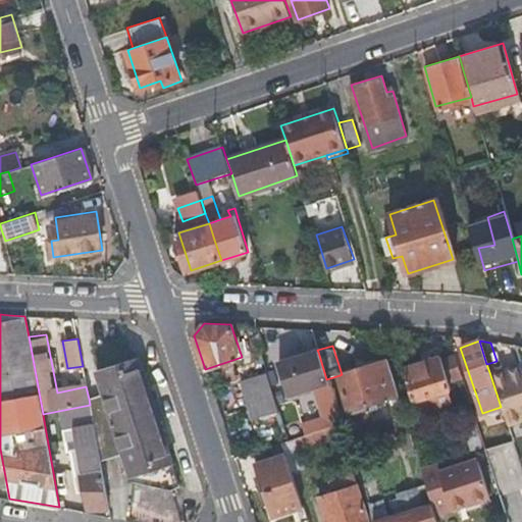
[(326,379),(318,352),(277,366),(288,399),(313,390),(324,421),(326,428),(342,424),(326,379)]
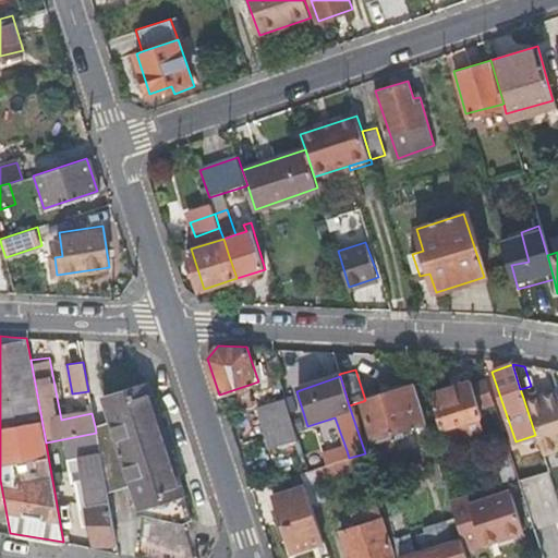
[(95,426),(96,433),(100,455),(107,489),(132,485),(141,512),(183,521),(191,517),(144,381),(102,395),(111,423),(95,426)]
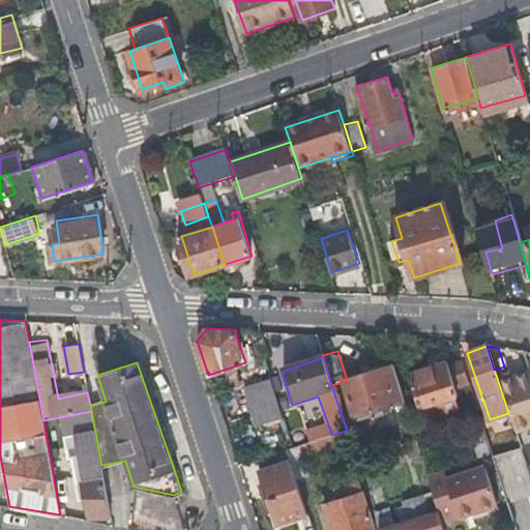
[(469,383),(463,362),(448,367),(455,387),(469,383)]
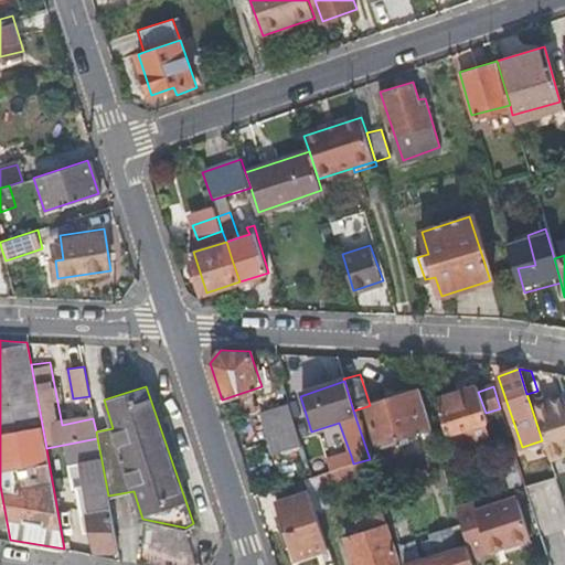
[(486,413),(478,392),(477,387),(435,401),(447,437),(454,436),(457,448),(489,439),(484,425),(489,424),(486,413)]
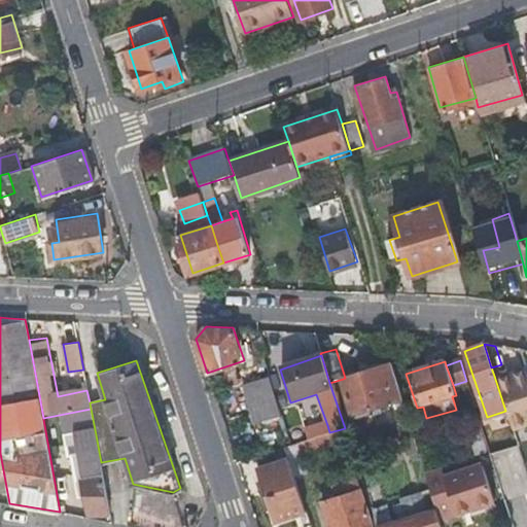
[(402,399),(391,362),(345,378),(343,379),(353,415),(402,399)]
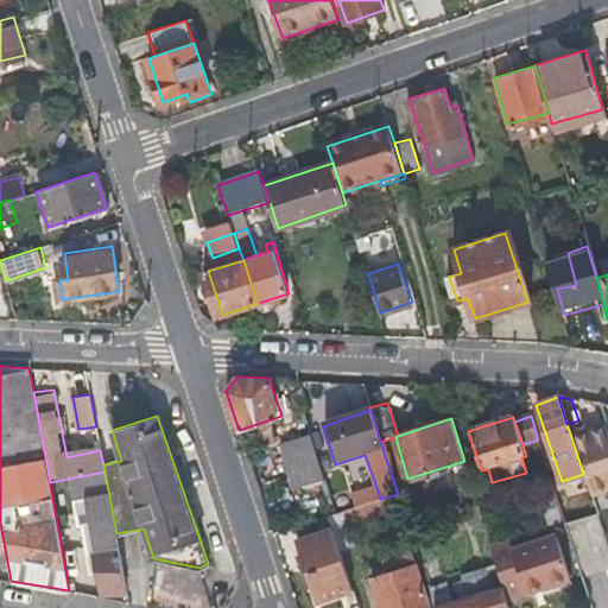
[(570,434),(583,474),(595,469),(601,483),(607,480),(607,449),(600,425),(570,434)]
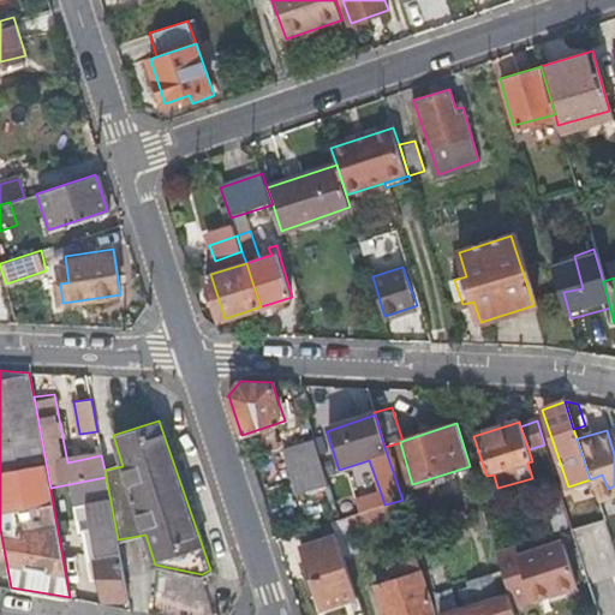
[(326,481),(311,436),(282,446),(297,490),(326,481)]
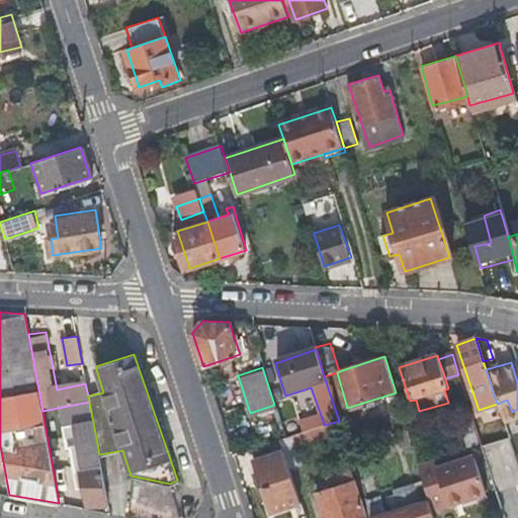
[(412,446),(402,413),(391,417),(400,443),(401,449),(412,446)]
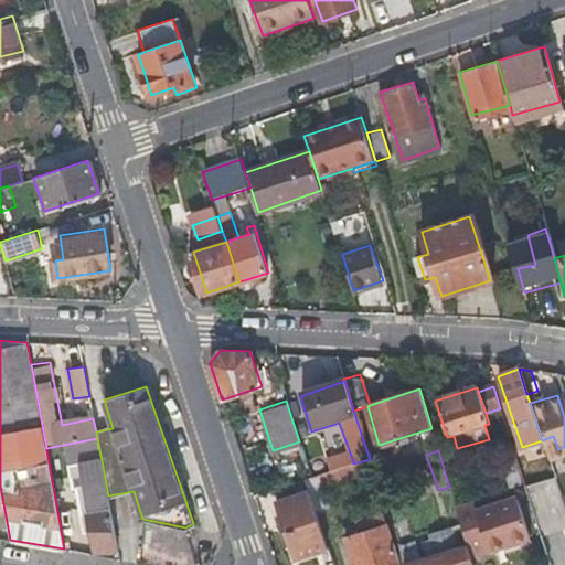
[(353,464),(351,456),(332,462),(334,469),(353,464)]
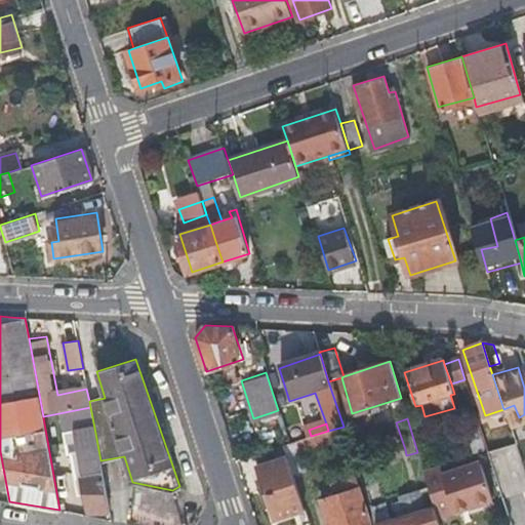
[(474,455),(488,451),(480,425),(467,429),(474,455)]
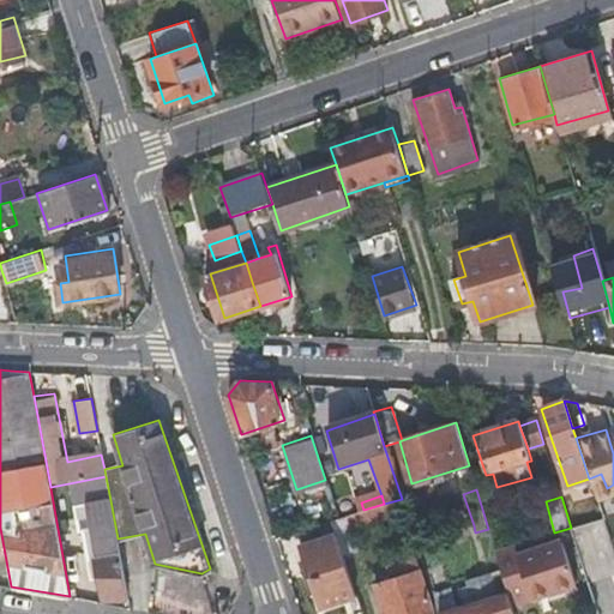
[(104,599),(127,594),(118,539),(110,500),(74,509),(78,536),(91,534),(95,551),(86,554),(92,581),(100,579),(104,599)]
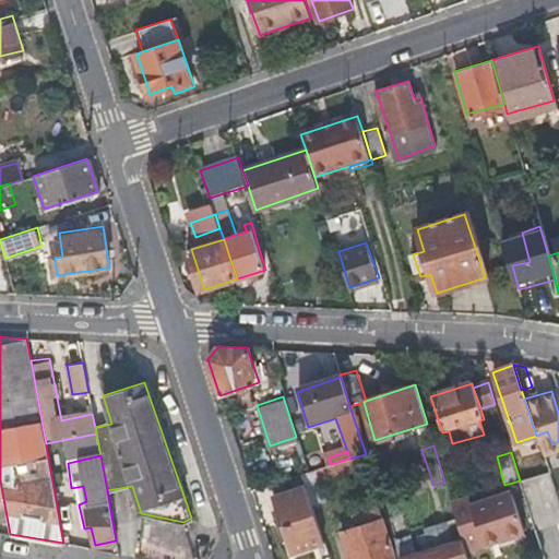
[(548,472),(550,478),(558,475),(558,464),(557,458),(545,462),(548,472)]
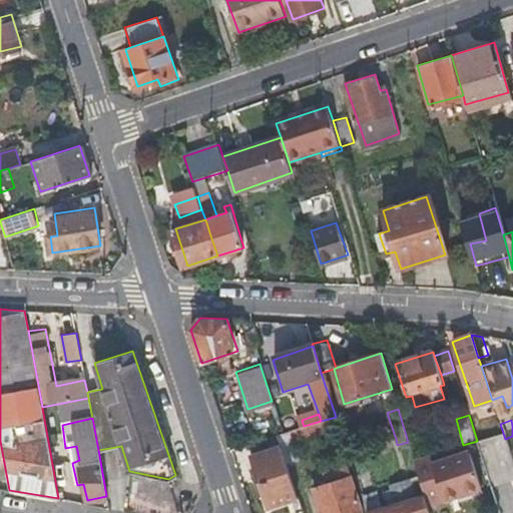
[(246,443),(250,455),(280,446),(276,434),(246,443)]
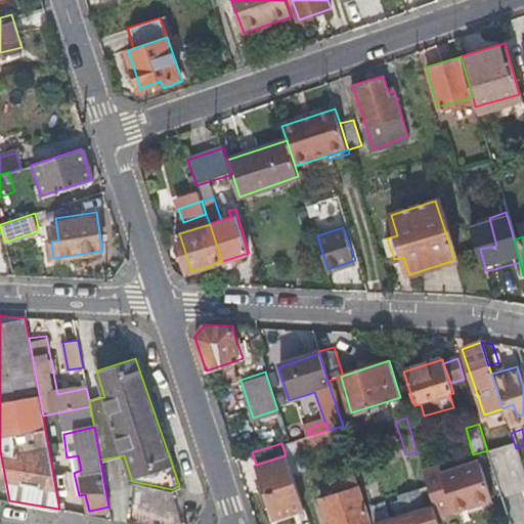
[(272,515),(302,506),(286,455),(256,465),(272,515)]
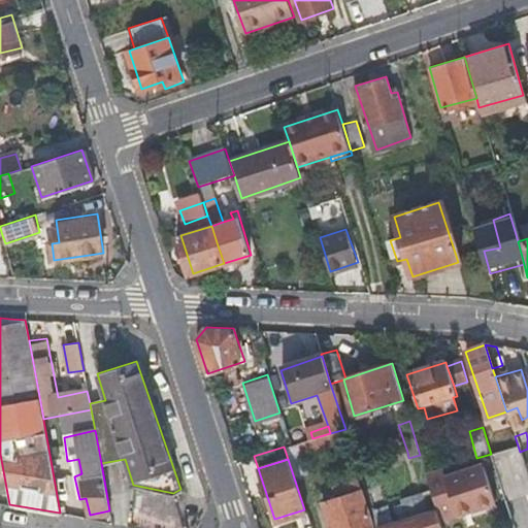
[(435,508),(438,517),(491,502),(482,464),(443,474),(441,469),(425,473),(435,508)]
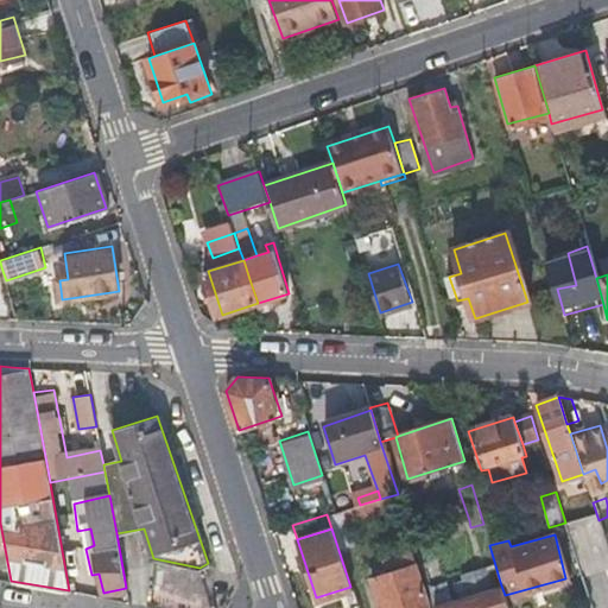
[(407,607),(426,602),(413,562),(367,576),(378,607),(407,607)]
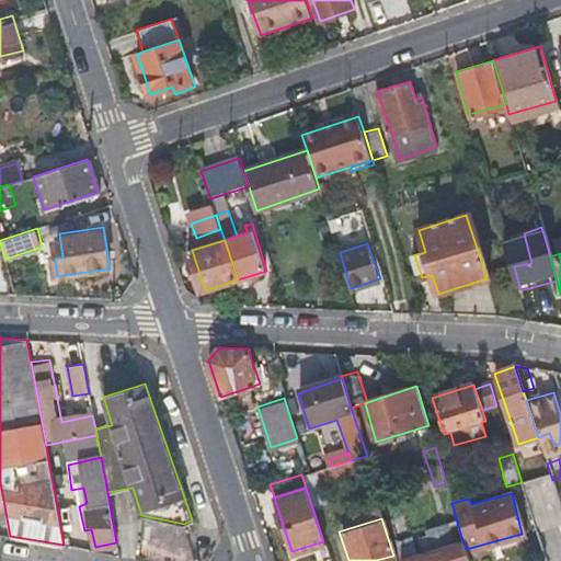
[(400,559),(400,560),(469,560),(466,549),(462,540),(400,559)]
